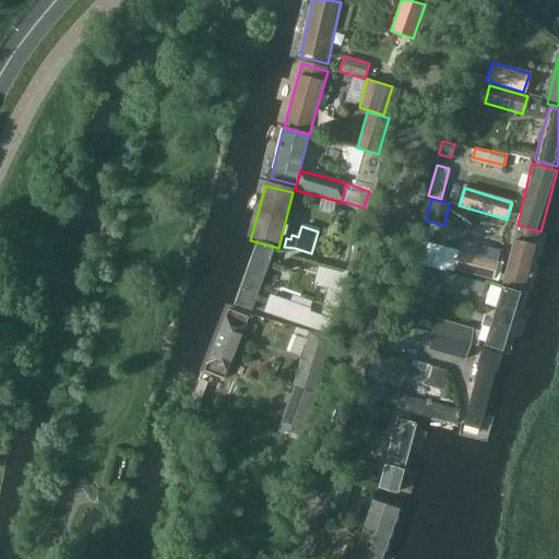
[(540,235),(516,228),(502,283),(526,289),(540,235)]
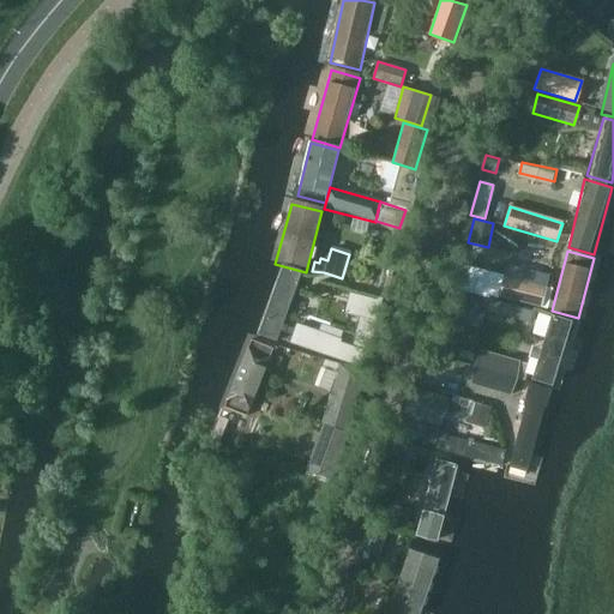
[(305,276),(280,266),(253,338),(278,347),(305,276)]
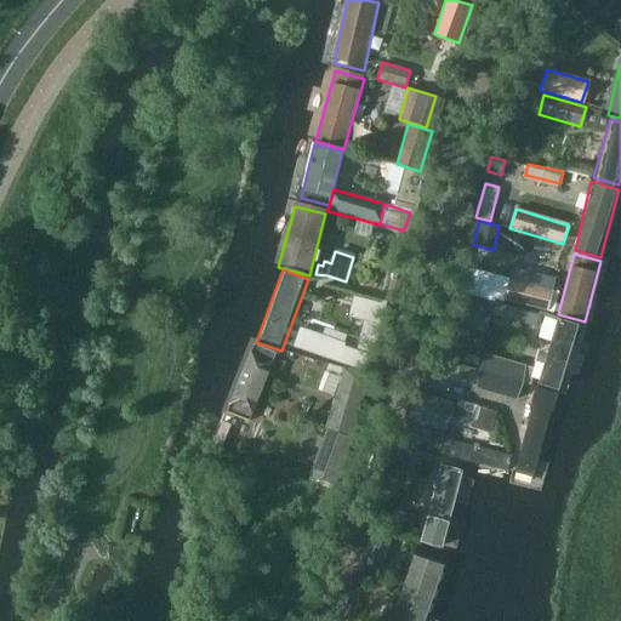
[(510,279),(505,298),(547,309),(552,290),(510,279)]
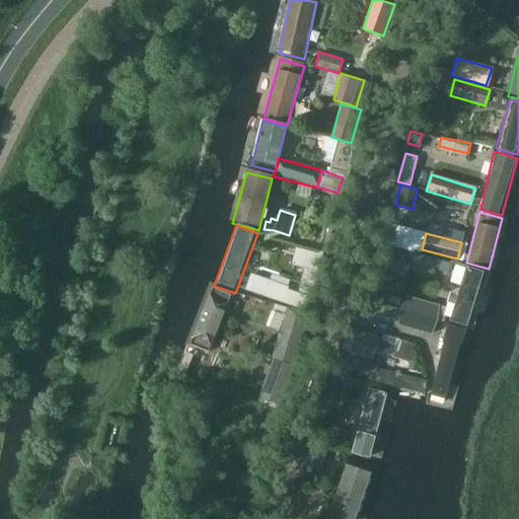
[(381,243),(378,256),(410,266),(413,252),(381,243)]
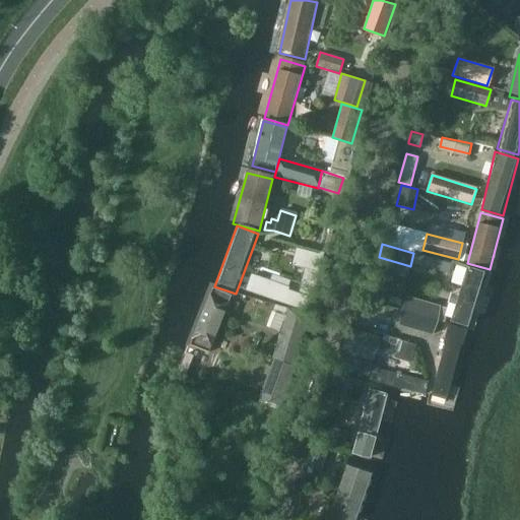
[(297,249),(293,266),(305,268),(299,295),(310,299),(312,299),(318,271),(322,255),(297,249)]
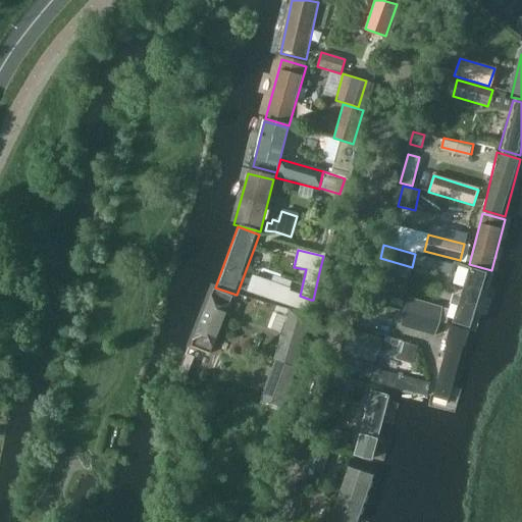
[(492,276),(468,269),(452,327),(477,334),(492,276)]
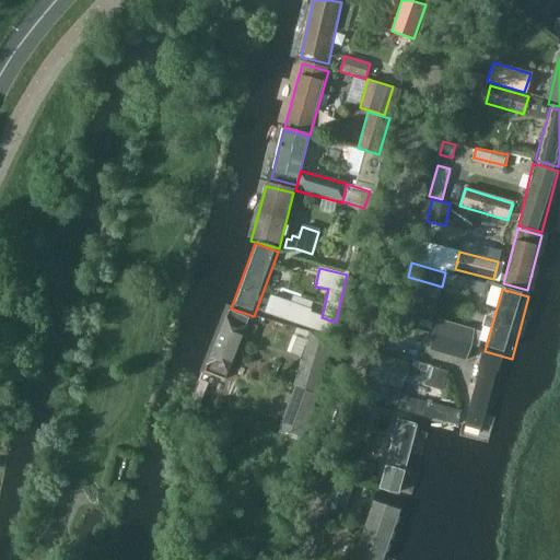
[(265,311),(325,333),(331,329),(334,322),(322,317),(310,313),(311,311),(270,295),(265,311)]
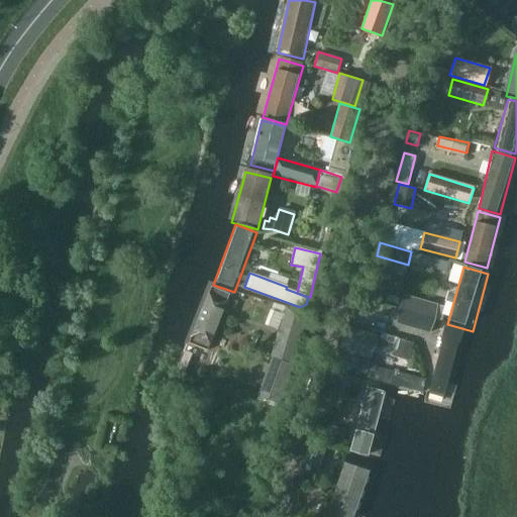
[(230,296),(207,287),(183,345),(207,355),(230,296)]
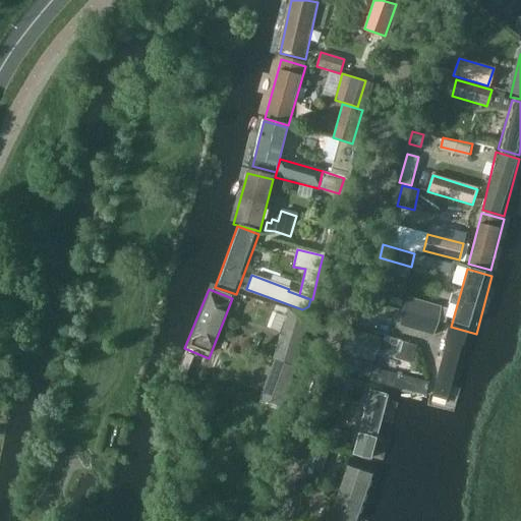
[(407,298),(404,311),(438,322),(441,307),(407,298)]
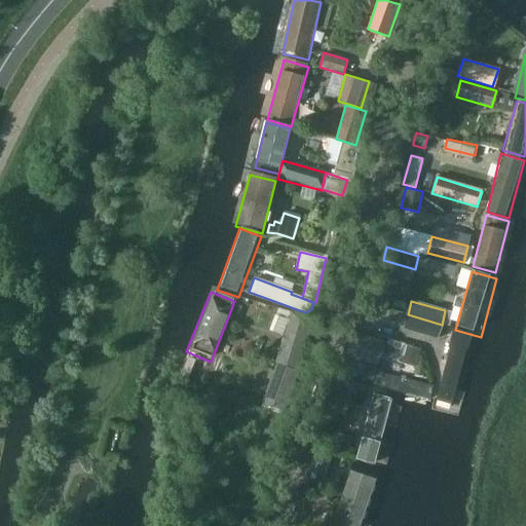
[(291,313),(275,362),(298,369),(312,320),(291,313)]
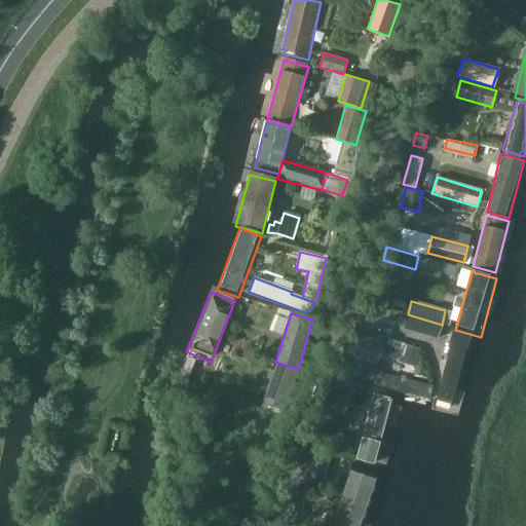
[(438,338),(442,325),(408,314),(404,329),(438,338)]
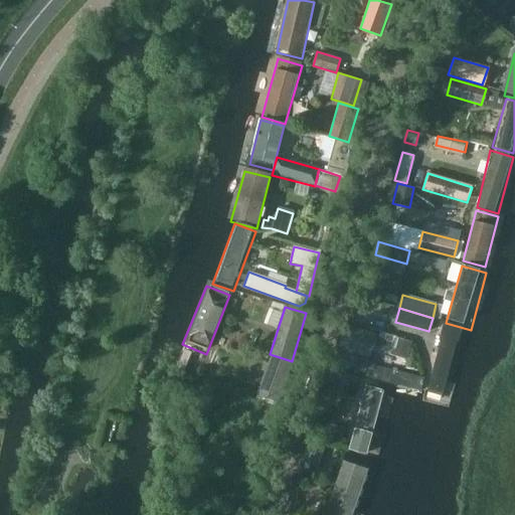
[(345,325),(338,351),(347,353),(368,359),(375,333),(345,325)]
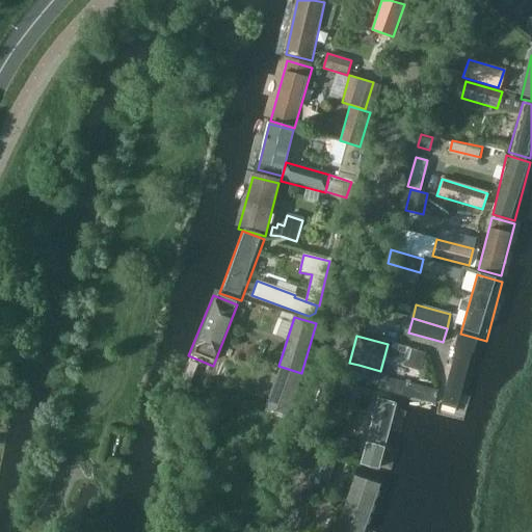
[(459,338),(439,418),(453,422),(476,344),(459,338)]
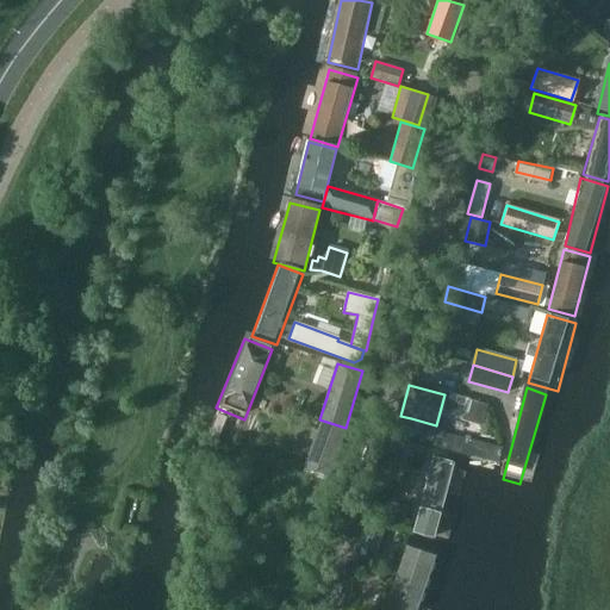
[(470,399),(464,419),(484,424),(489,404),(470,399)]
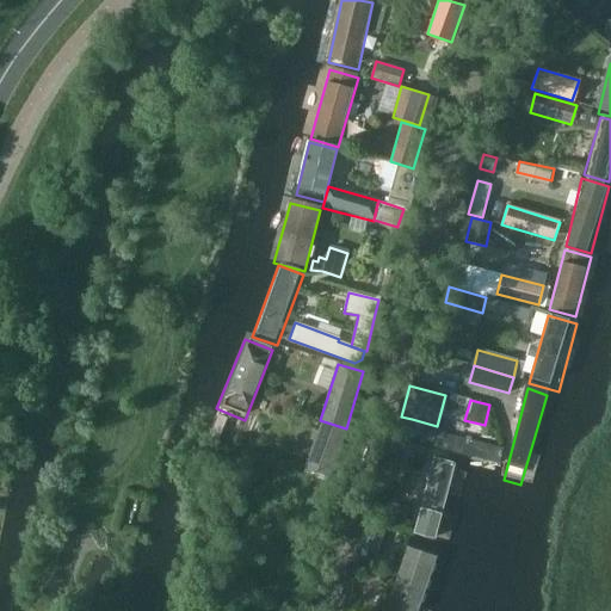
[(412,419),(406,440),(431,448),(437,426),(412,419)]
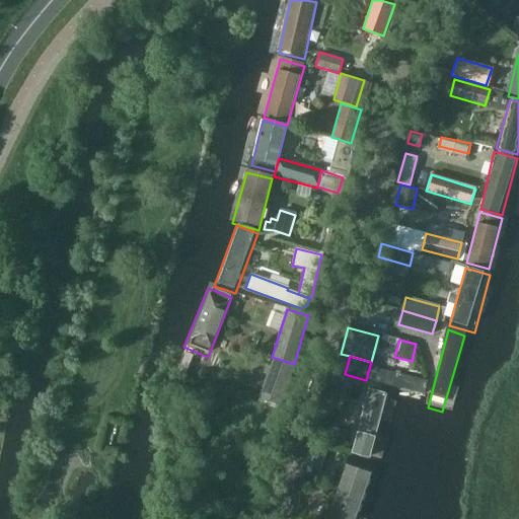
[(272,357),(261,396),(282,403),(294,364),(272,357)]
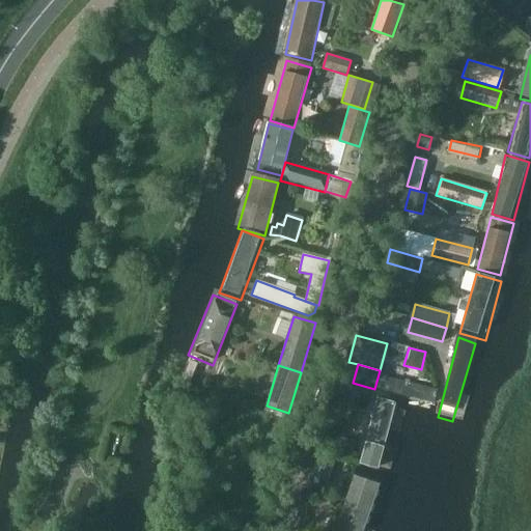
[(438,392),(380,378),(374,395),(434,409),(438,392)]
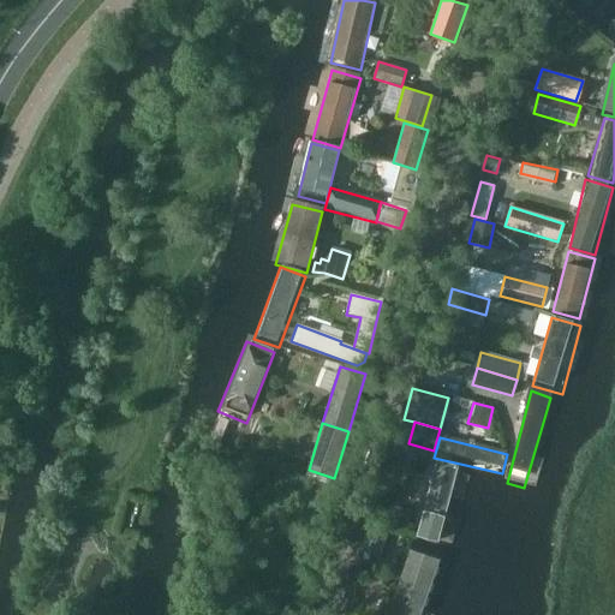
[(398,442),(392,465),(408,470),(416,447),(398,442)]
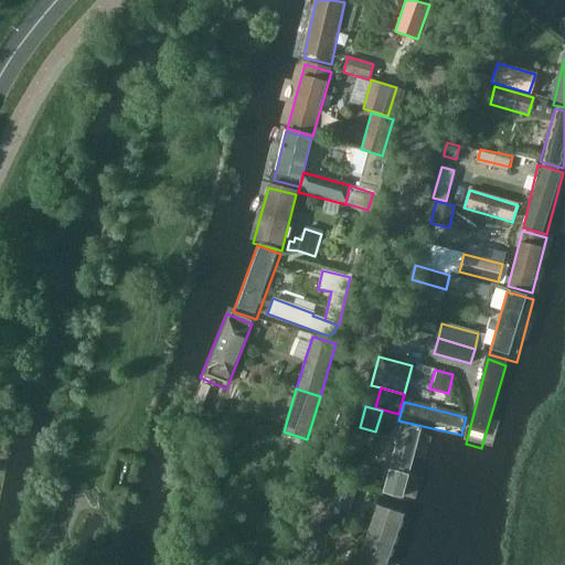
[(420,433),(398,427),(381,496),(402,501),(420,433)]
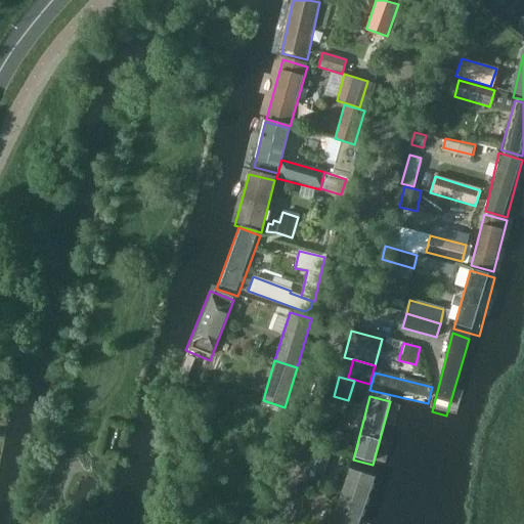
[(333,430),(328,444),(347,450),(351,436),(333,430)]
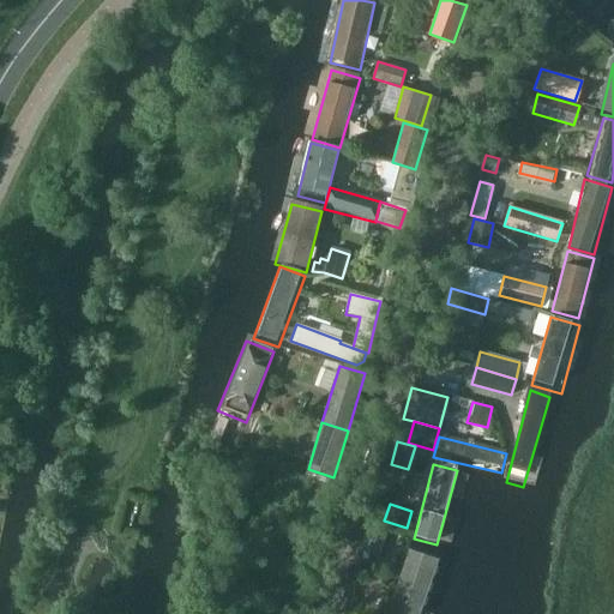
[(420,613),(440,565),(409,552),(384,613),(420,613)]
